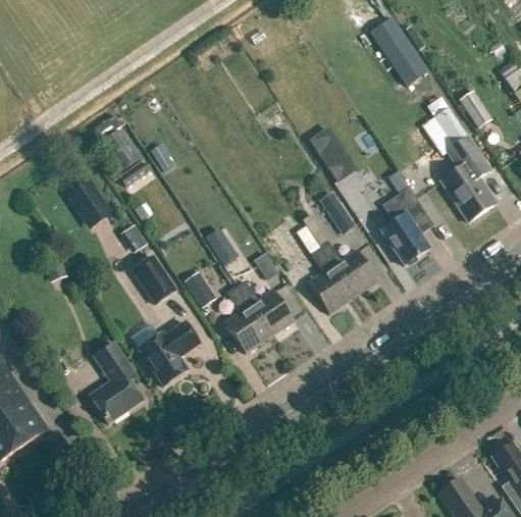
[(389,15),(368,31),(405,84),(427,69),(389,15)]
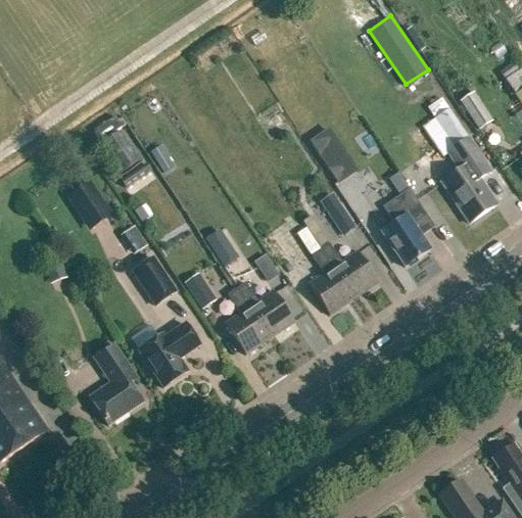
[(514,58),(500,67),(506,77),(519,67),(514,58)]
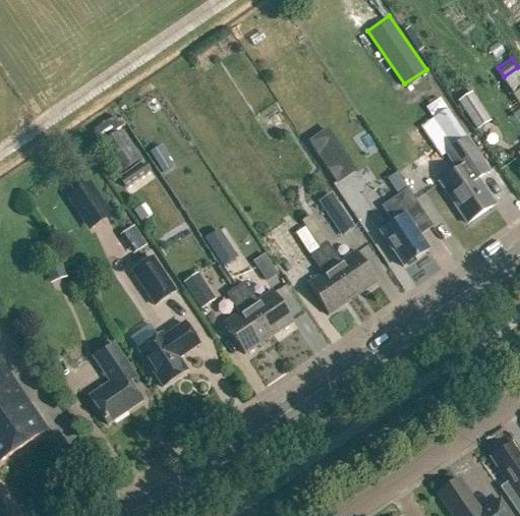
[(519,65),(517,67),(504,76),(514,93),(519,89),(519,65)]
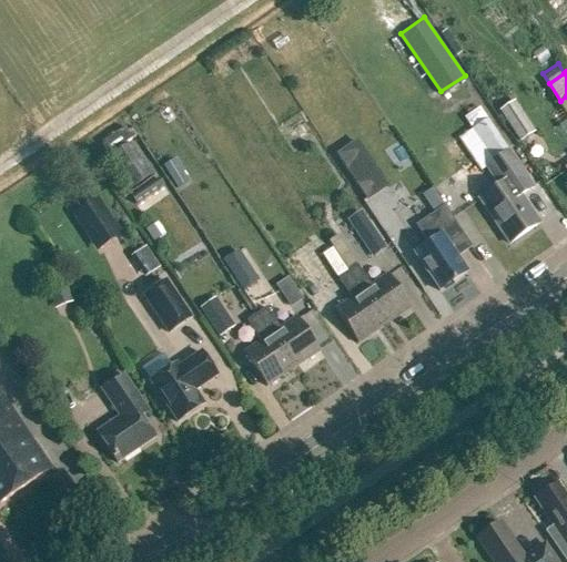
[(522,136),(537,125),(517,94),(502,105),(522,136)]
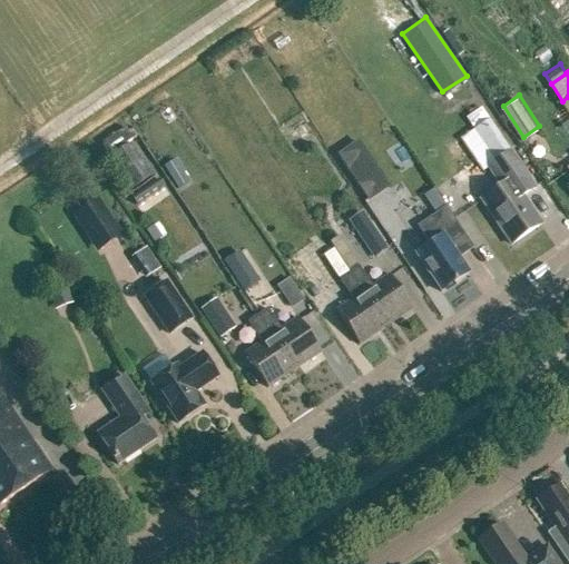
[(474,127),(461,135),(483,168),(489,165),(512,149),(490,117),(474,127)]
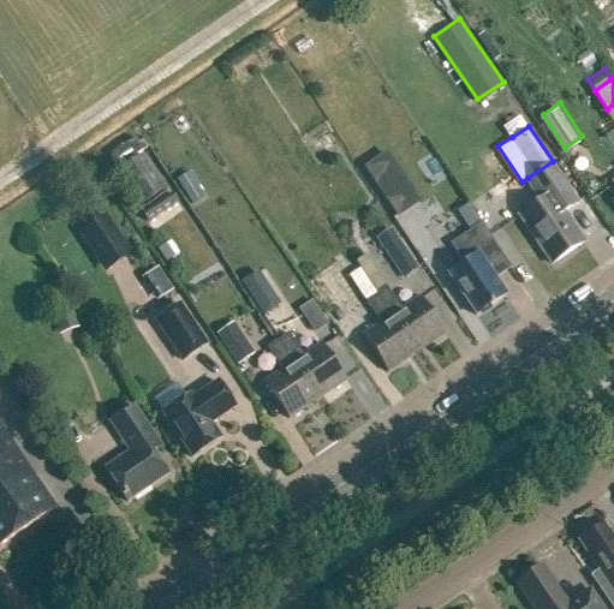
[(142,150),(117,167),(141,201),(165,184),(142,150)]
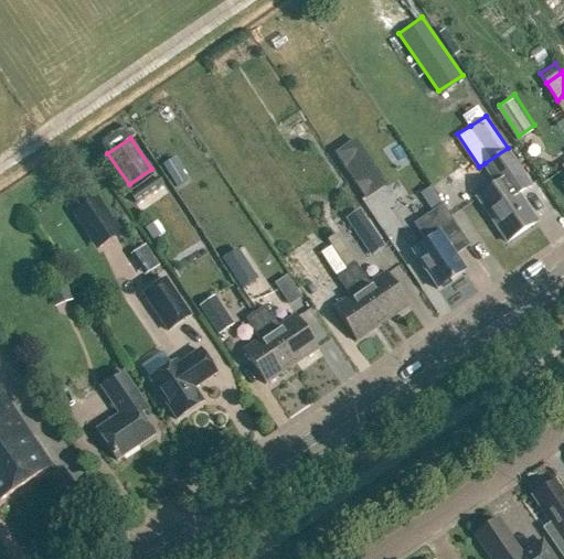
[(371,168),(351,139),(336,150),(355,179),(371,168)]
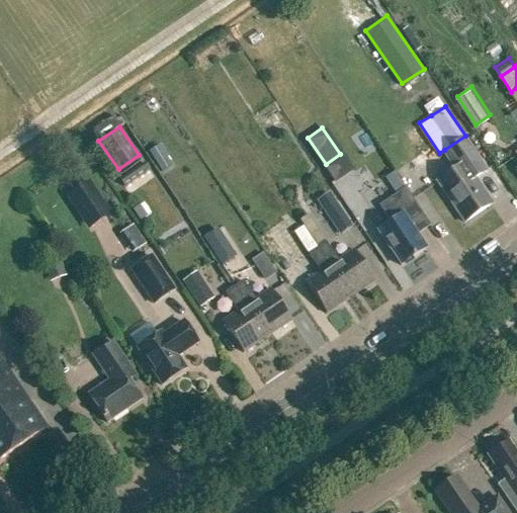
[(437,179),(465,220),(492,200),(475,176),(487,168),(465,136),(444,150),(455,167),(437,179)]
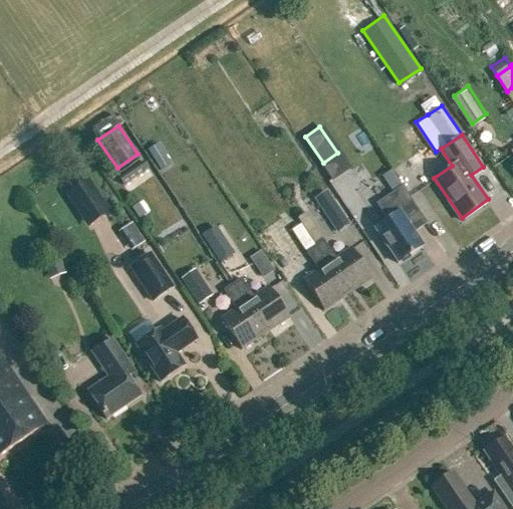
[(159,141),(149,147),(161,167),(171,161),(159,141)]
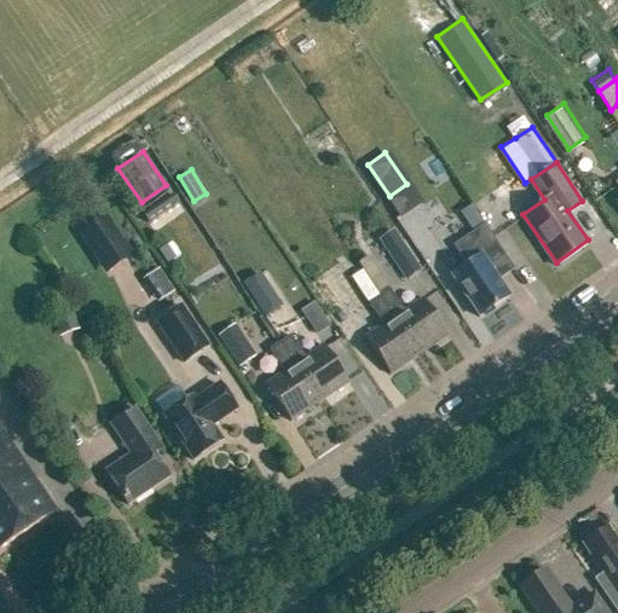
[(173,190),(144,209),(150,219),(180,198),(173,190)]
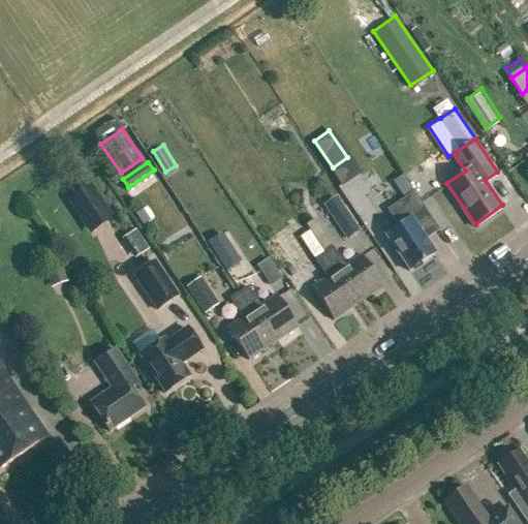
[(82,203),(74,208),(86,227),(110,213),(88,177),(72,186),(82,203)]
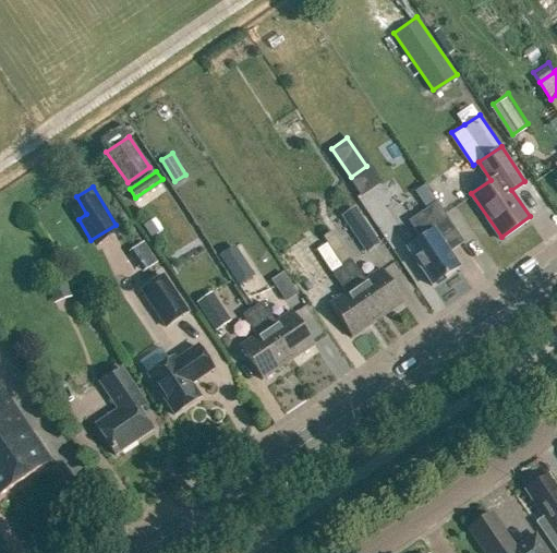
[(367,248),(382,238),(356,201),(342,211),(367,248)]
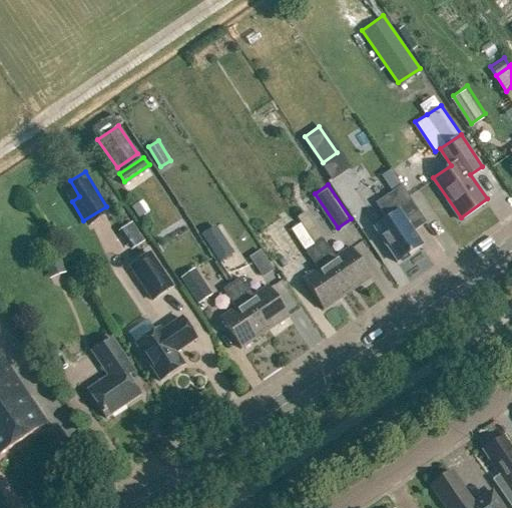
[(401,184),(377,200),(388,217),(375,226),(398,261),(423,243),(407,220),(420,211),(401,184)]
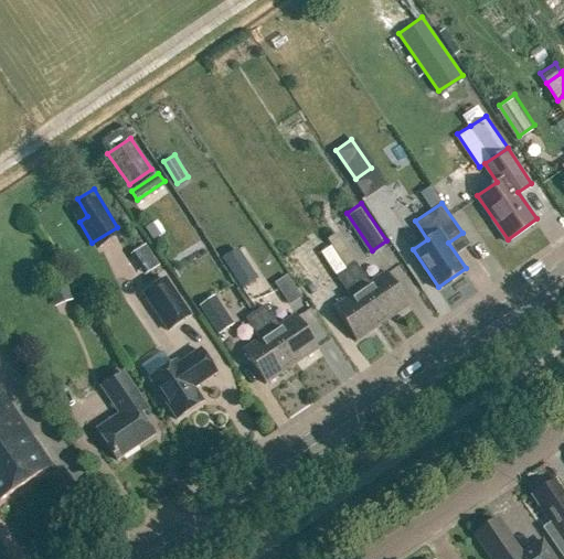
[(153,219),(146,224),(153,236),(161,232),(153,219)]
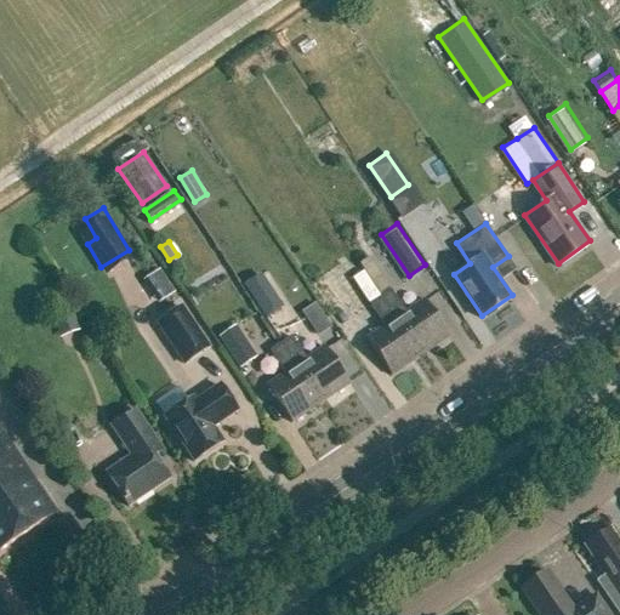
[(360,265),(374,284),(382,278),(369,258),(360,265)]
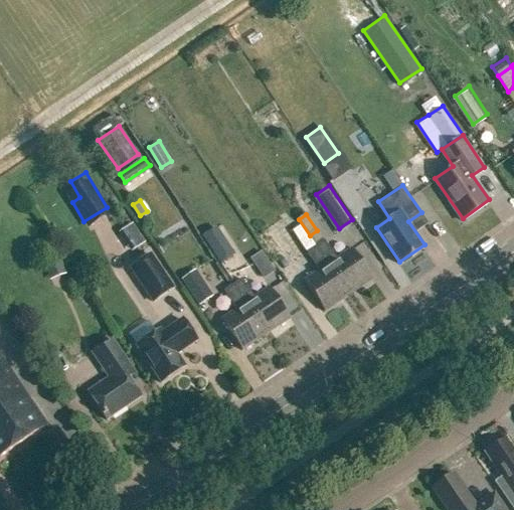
[(289,224),(302,244),(310,239),(297,219),(289,224)]
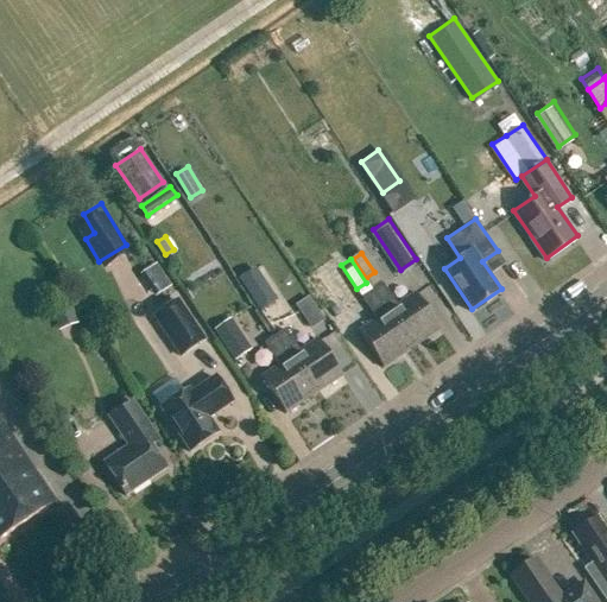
[(157,260),(143,270),(158,292),(172,283),(157,260)]
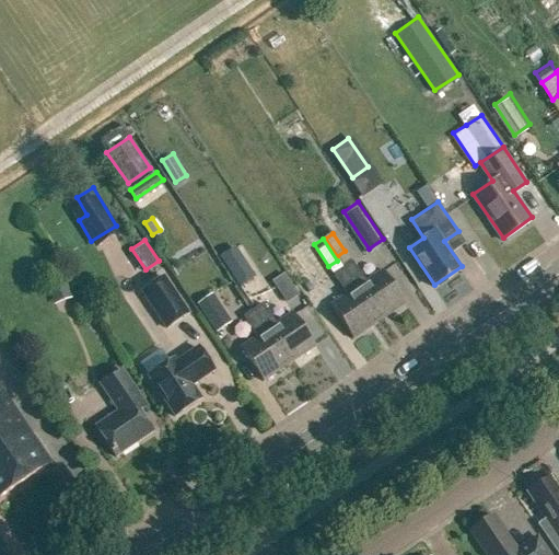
[(235,243),(220,254),(241,284),(256,273),(235,243)]
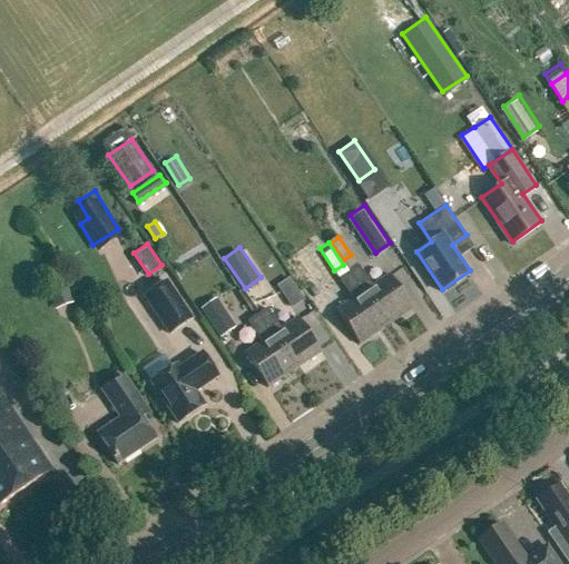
[(350,269),(386,323),(413,305),(390,271),(373,284),(359,263),(350,269)]
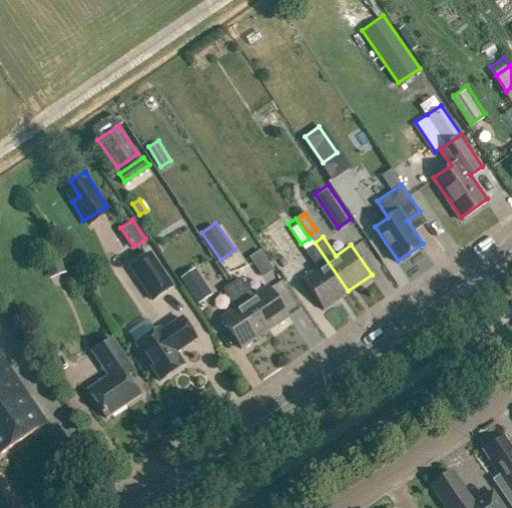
[(324,308),(348,291),(315,242),(306,248),(319,267),(303,278),(324,308)]
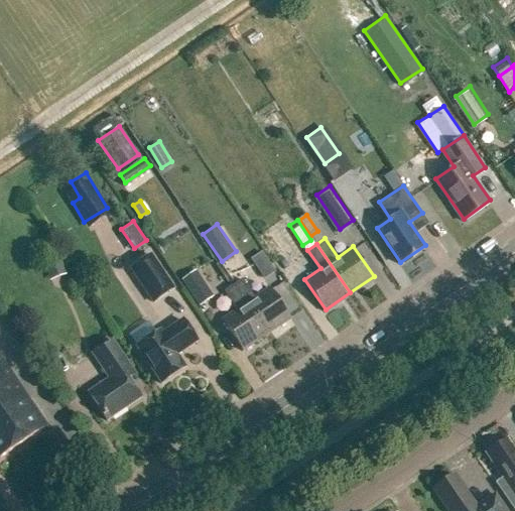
[(154,298),(174,285),(151,252),(131,265),(154,298)]
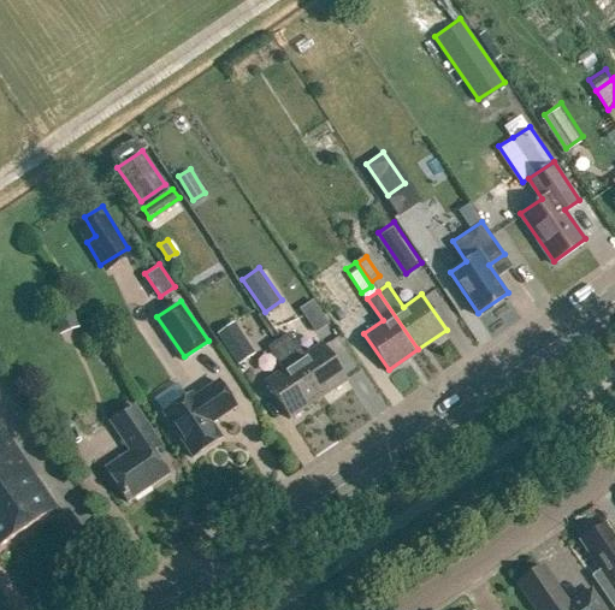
[(318,303),(305,312),(317,330),(330,321),(318,303)]
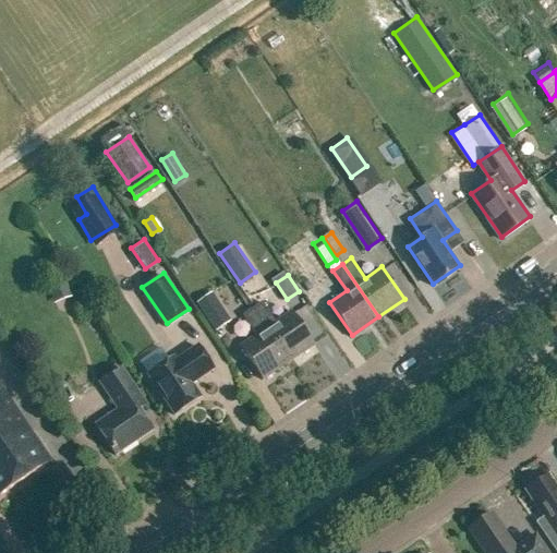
[(65,276),(48,283),(53,297),(70,290),(65,276)]
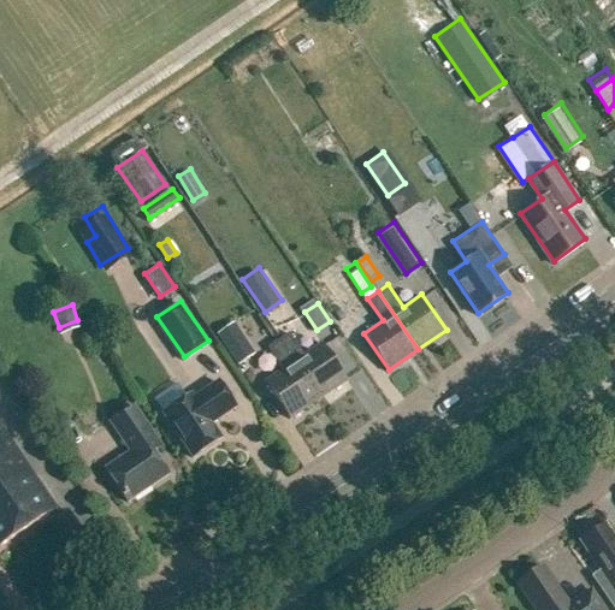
[(278,337),(319,395),(348,375),(323,339),(305,351),(289,330),(278,337)]
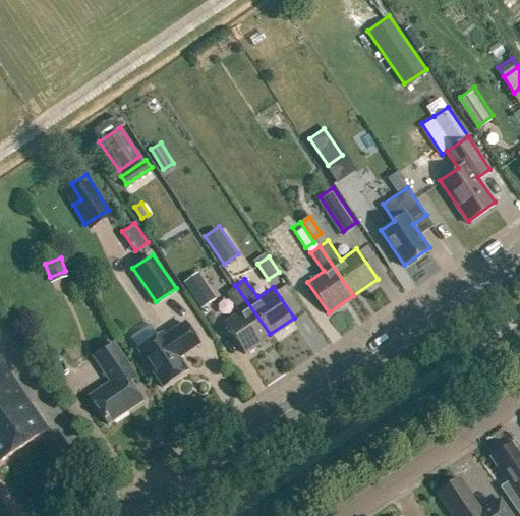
[(215,296),(206,284),(193,292),(203,304),(215,296)]
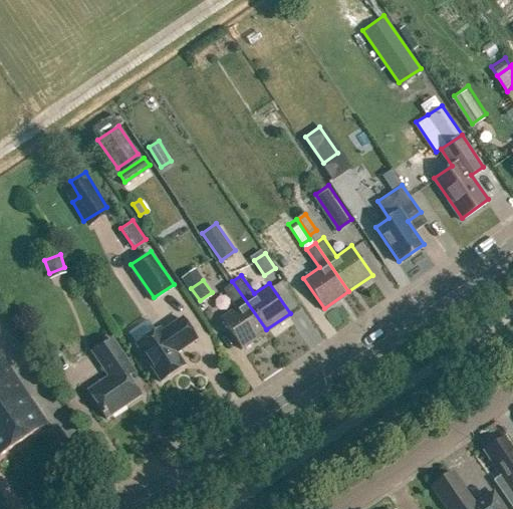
[(242,346),(266,329),(232,281),(224,286),(236,305),(221,316),(242,346)]
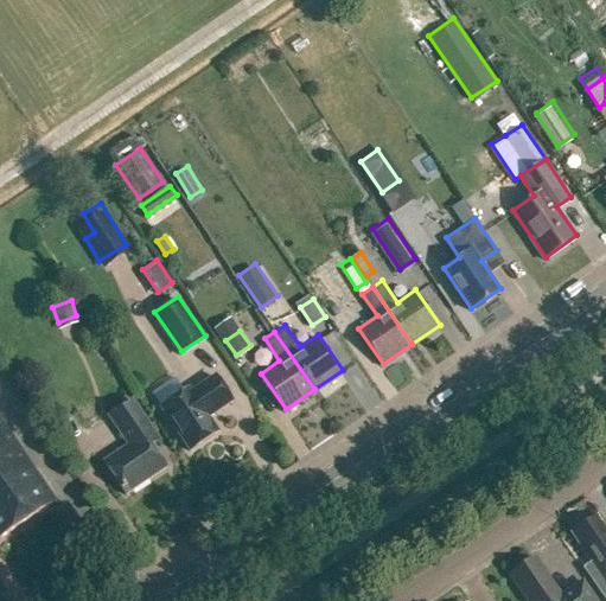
[(233,397),(216,372),(191,389),(189,385),(161,404),(190,447),(218,428),(209,414),(233,397)]
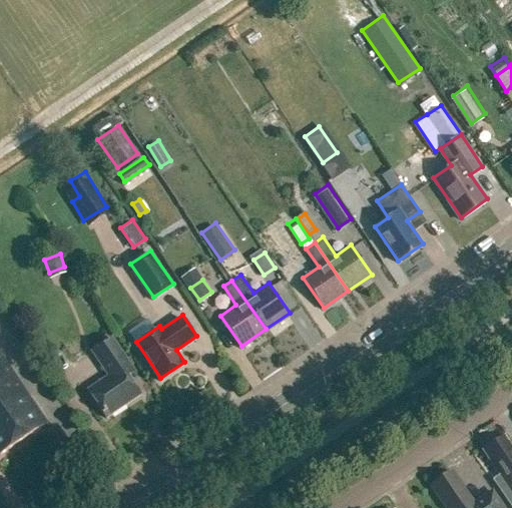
[(106,414),(140,392),(122,365),(129,361),(111,335),(91,348),(108,373),(87,387),(106,414)]
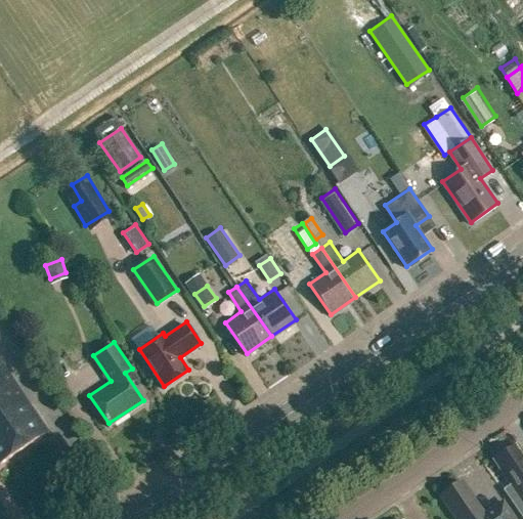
[(0,461),(48,429),(0,357),(0,461)]
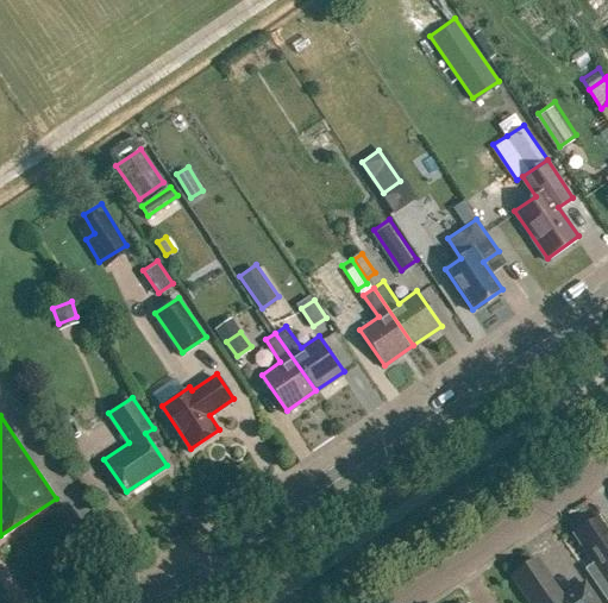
[(607,529),(597,515),(576,531),(595,559),(585,566),(607,598),(607,529)]
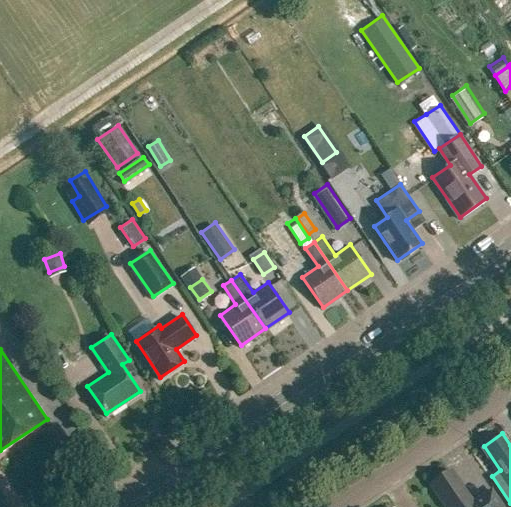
[(473,500),(451,468),(430,482),(447,506),(505,506),(491,487),(473,500)]
